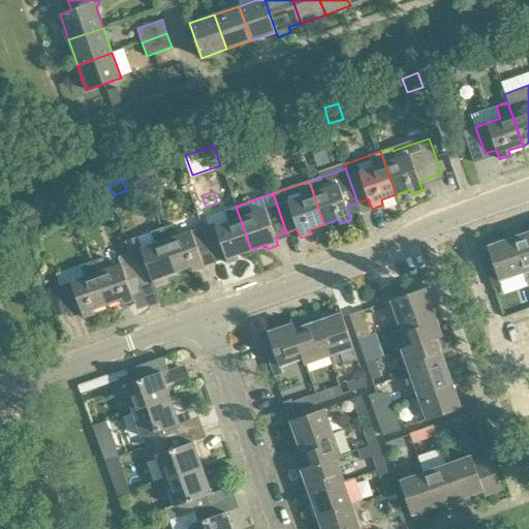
[(237,254),(251,249),(236,207),(224,210),(228,222),(216,226),(215,222),(203,226),(212,253),(223,249),(227,263),(239,259),(237,254)]
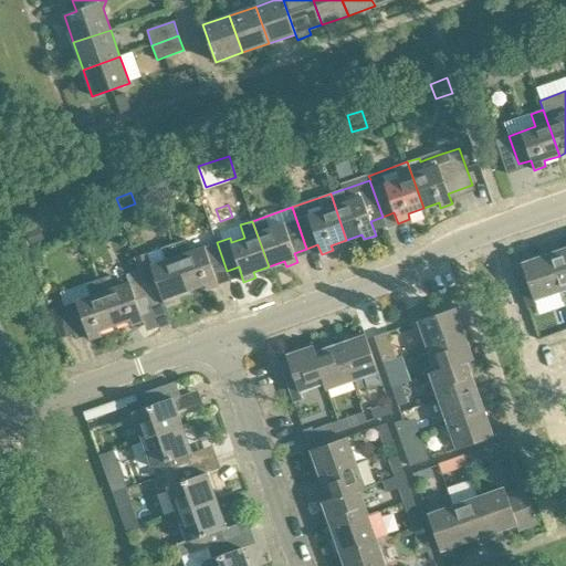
[(227,271),(217,242),(190,252),(186,240),(174,243),(189,290),(205,284),(207,290),(218,285),(215,275),(227,271)]
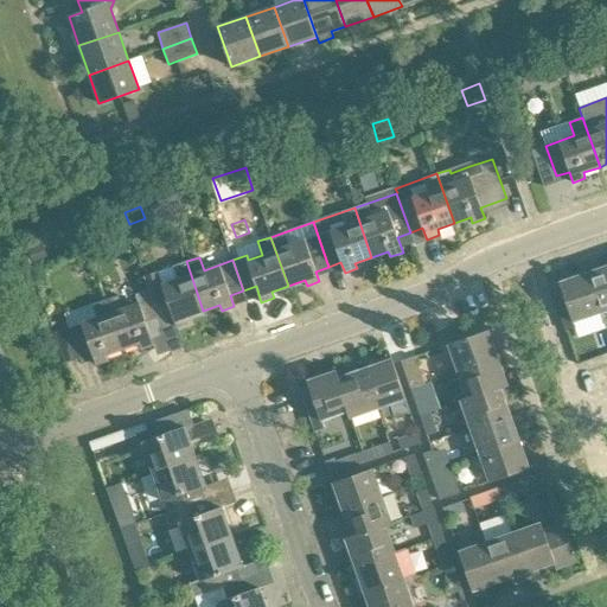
[(186,317),(203,311),(186,261),(145,276),(160,320),(172,315),(177,327),(189,323),(186,317)]
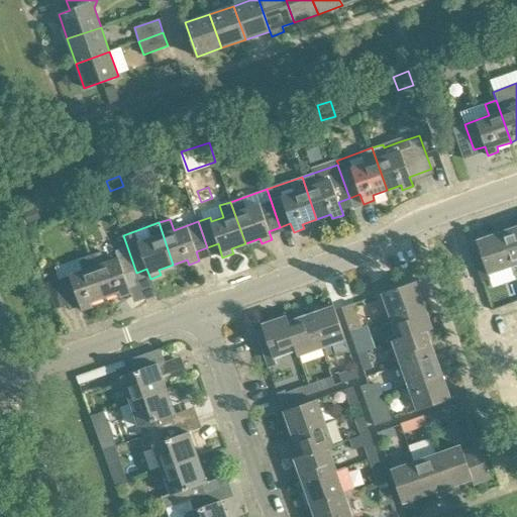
[(516,275),(516,226),(500,232),(515,276),(516,275)]
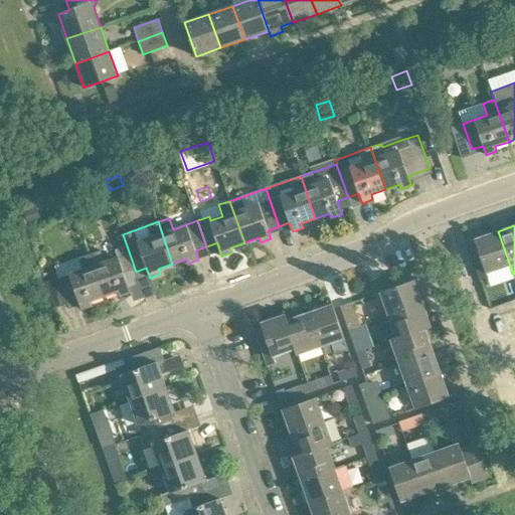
[(512,275),(513,275),(498,231),(474,239),(478,249),(470,252),(480,281),(489,278),(487,273),(509,266),(512,275)]
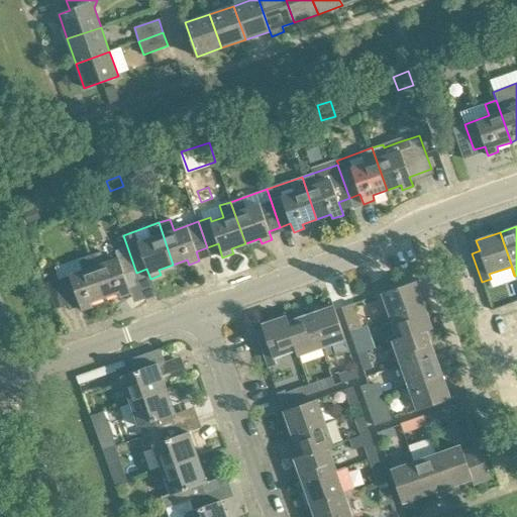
[(125,277),(136,273),(123,235),(122,235),(126,246),(115,250),(118,259),(105,263),(101,251),(90,255),(105,297),(119,292),(120,297),(131,293),(125,277)]
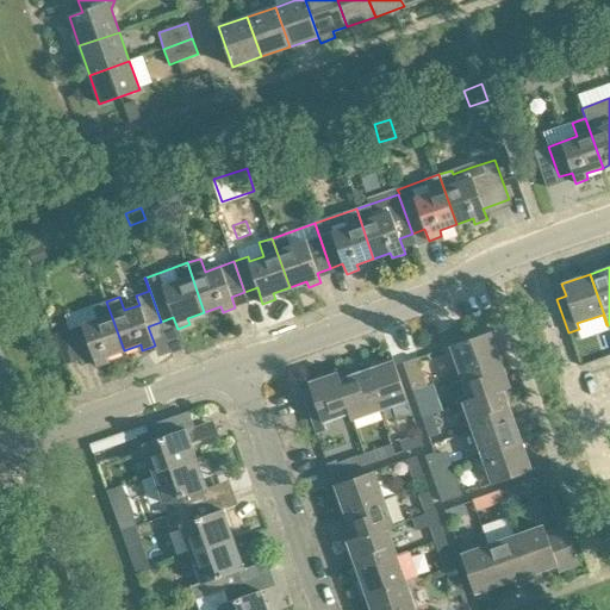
[(107,356),(124,350),(106,302),(64,316),(69,329),(80,360),(93,355),(97,367),(109,362),(107,356)]
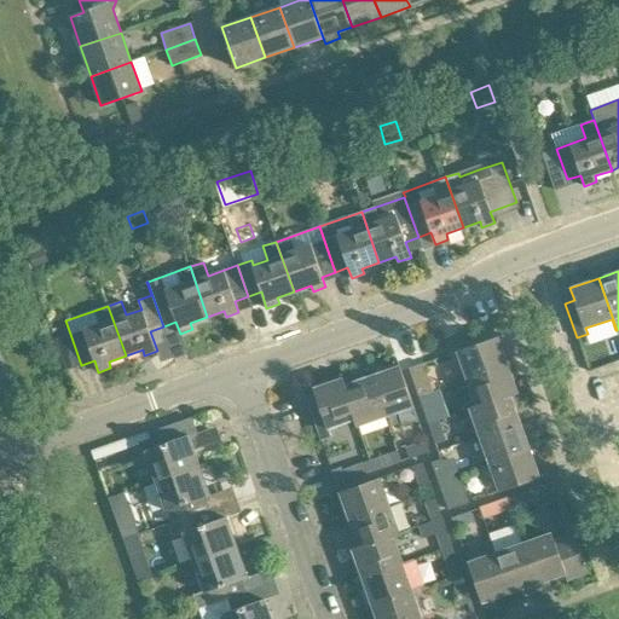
[(468,381),(508,368),(497,337),(457,351),(468,381)]
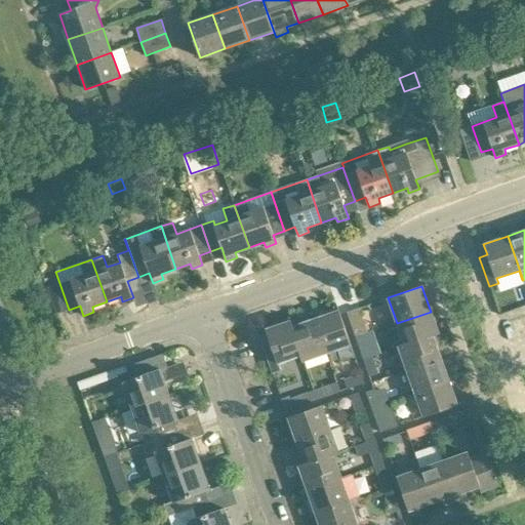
[(352,329),(355,337),(367,333),(358,309),(347,313),(352,329)]
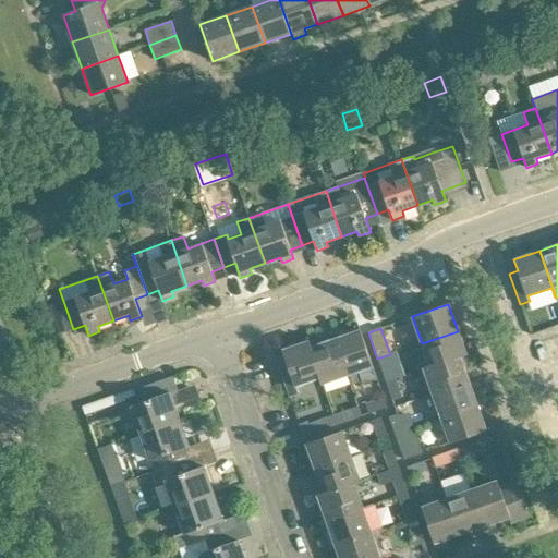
[(377,378),(362,335),(360,330),(332,340),(346,376),(359,372),(362,384),(377,378)]
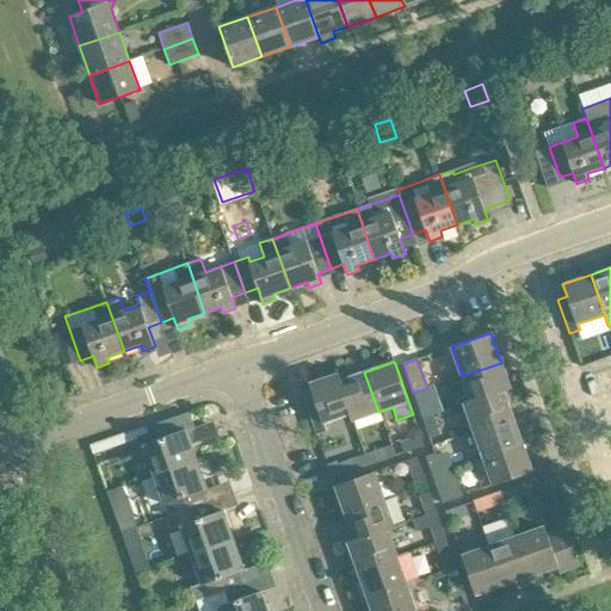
[(462,406),(504,392),(511,389),(501,363),(462,376),(470,401),(462,405),(462,406)]
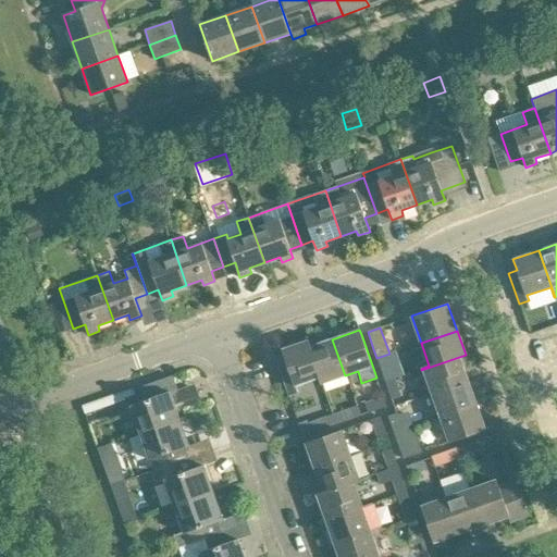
[(320,384),(345,375),(332,339),(310,347),(308,341),(305,342),(320,384)]
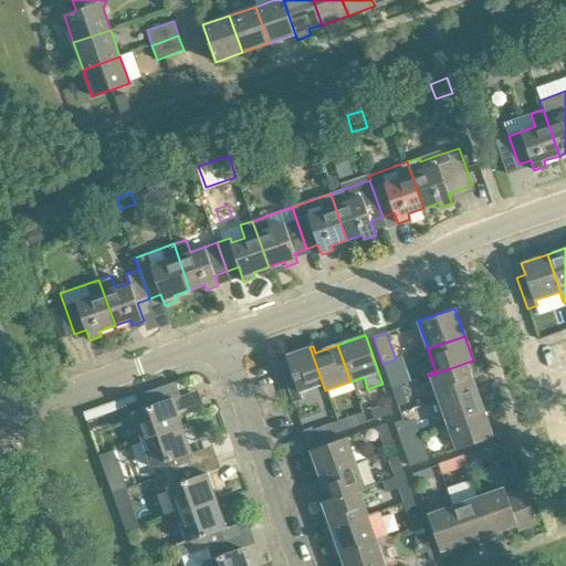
[(324,391),(325,390),(310,347),(286,356),(289,362),(280,364),(293,401),(301,398),(299,392),(321,385),(324,391)]
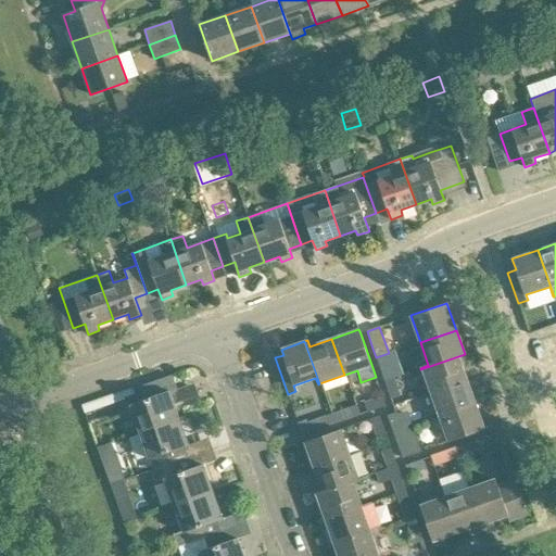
[(429,394),(467,380),(458,356),(420,369),(429,394)]
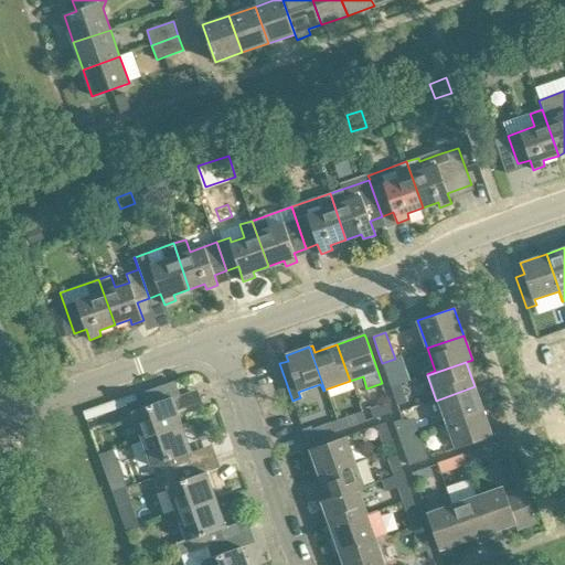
[(400,385),(409,381),(403,363),(384,370),(391,387),(400,385)]
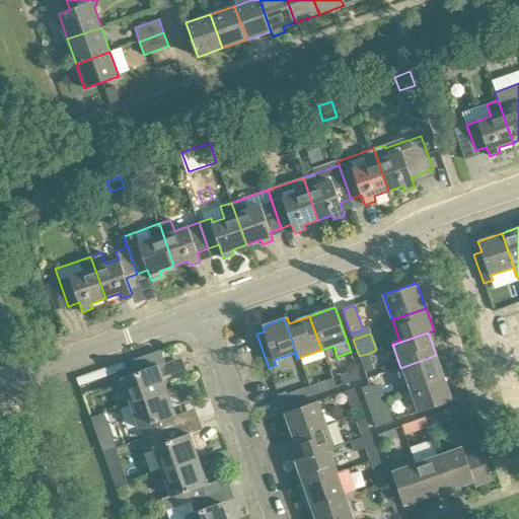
[(131,404),(167,391),(158,366),(165,363),(161,350),(125,363),(129,375),(122,377),(131,404)]
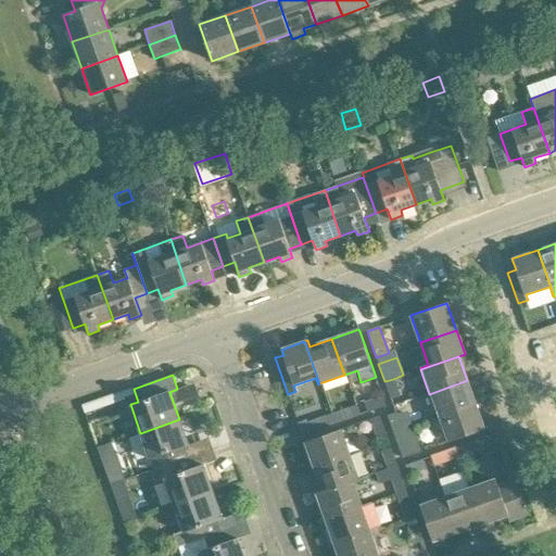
[(393,379),(384,381),(390,397),(399,395),(393,379)]
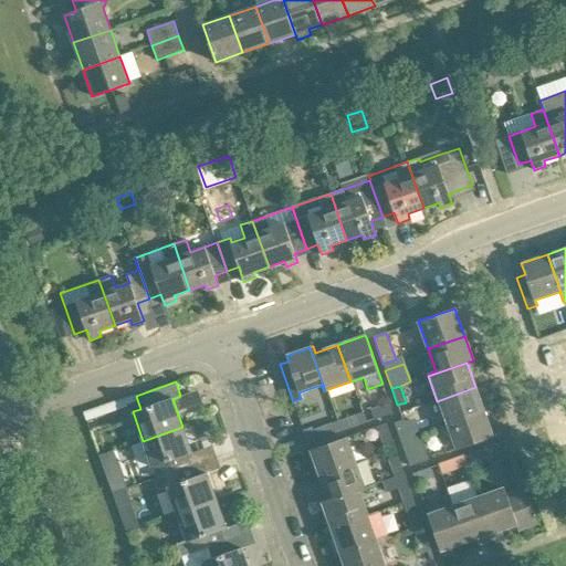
[(446,426),(484,412),(475,387),(437,401),(446,426)]
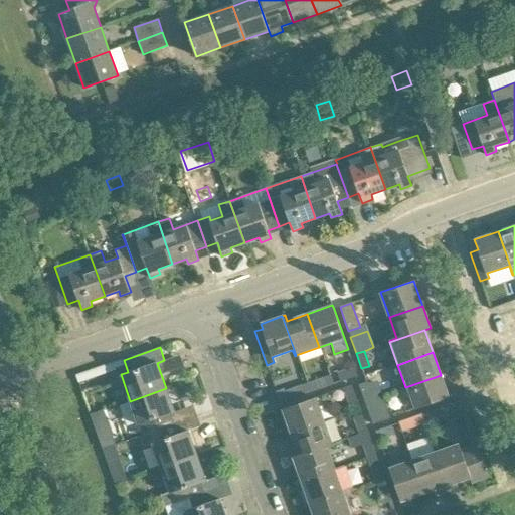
[(355,376),(352,368),(335,374),(338,382),(355,376)]
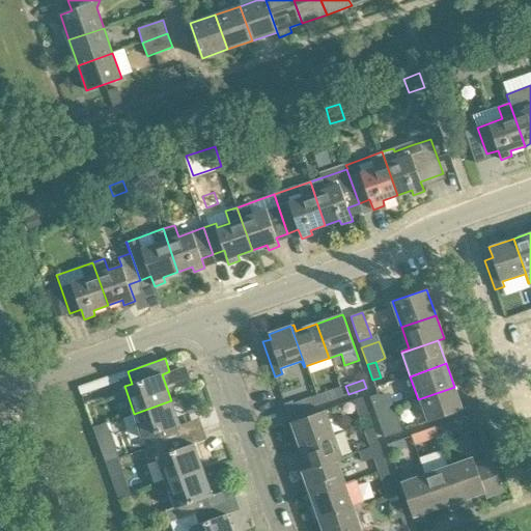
[(426,422),(463,410),(454,387),(418,399),(426,422)]
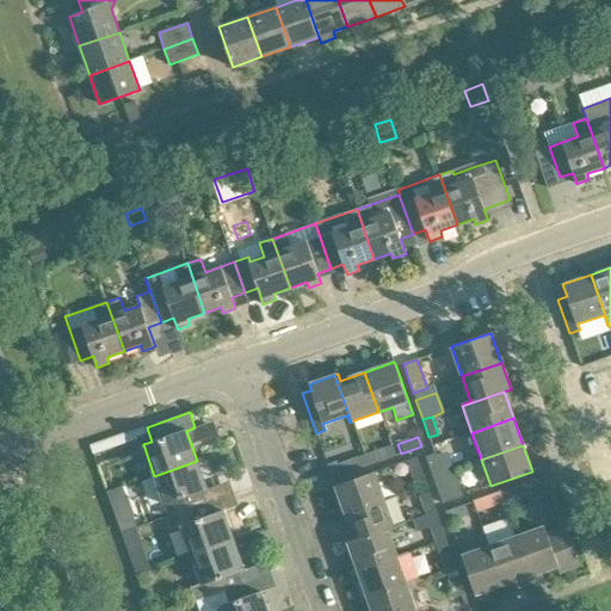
[(386,460),(382,450),(364,456),(366,466),(386,460)]
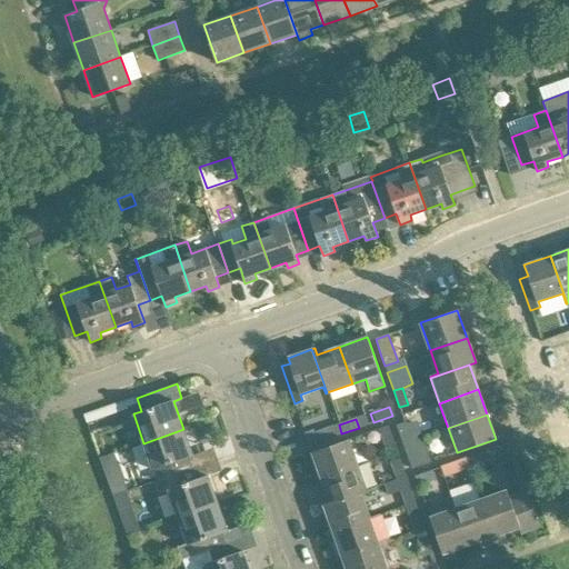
[(411,441),(411,440),(405,423),(396,427),(402,445),(411,441)]
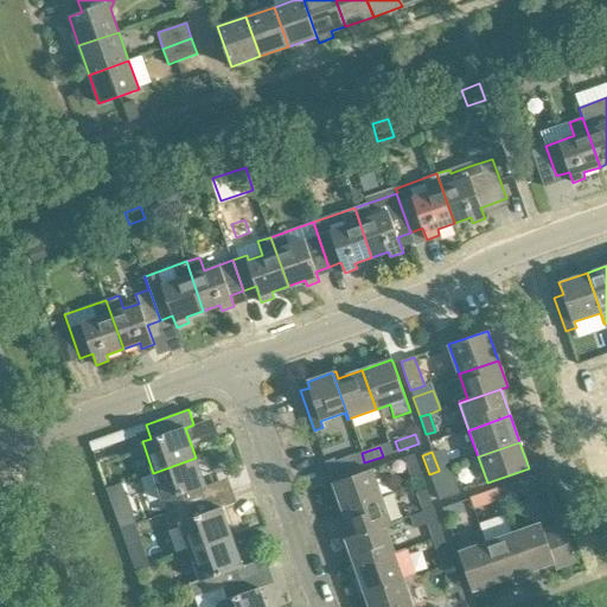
[(413,455),(402,459),(408,478),(419,474),(413,455)]
